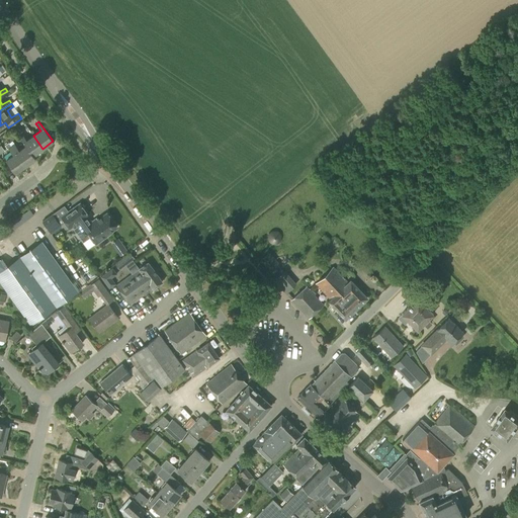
[(10,139),(16,134),(12,130),(6,135),(10,139)]
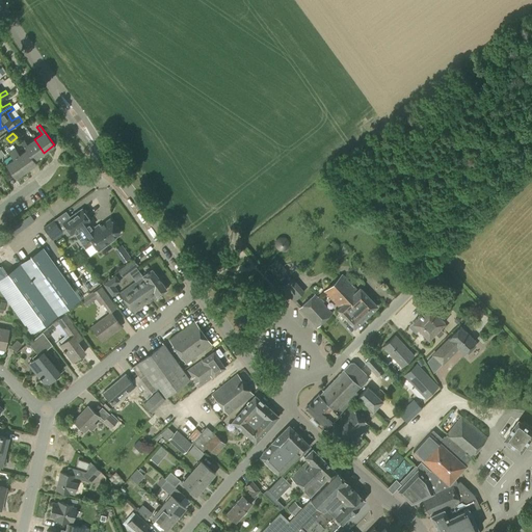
[(44,153),(34,139),(27,143),(22,137),(19,139),(26,150),(27,150),(33,159),(44,153)]
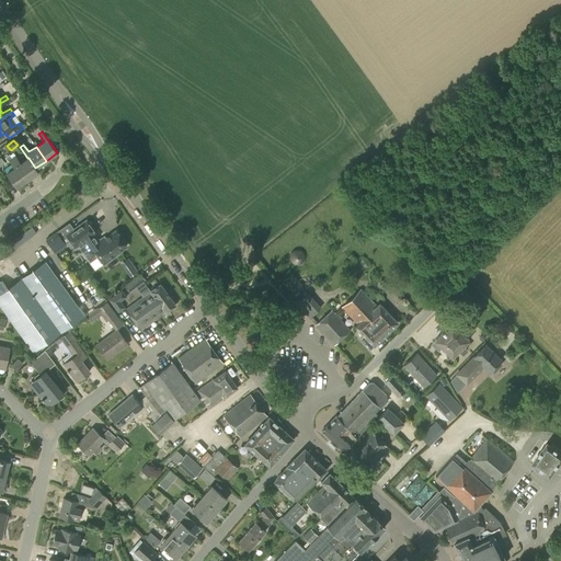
[(29,158),(27,158),(21,163),(15,156),(12,158),(27,180),(38,172),(35,168),(29,158)]
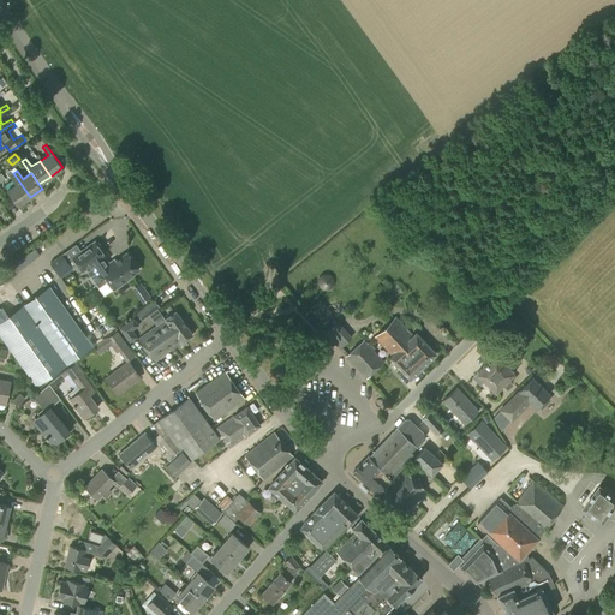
[(18,206),(30,197),(13,173),(10,175),(16,184),(6,190),(18,206)]
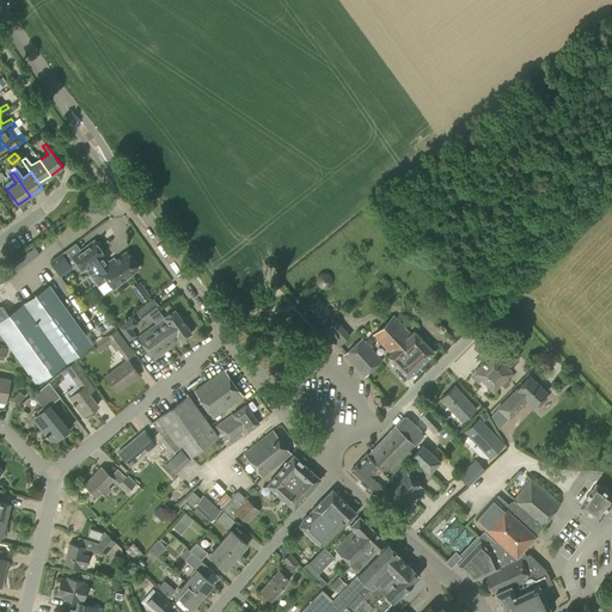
[(93,240),(72,256),(81,270),(85,267),(98,285),(110,276),(117,286),(129,276),(128,275),(138,268),(127,251),(115,259),(114,258),(106,263),(104,259),(102,261),(99,257),(103,255),(93,240)]
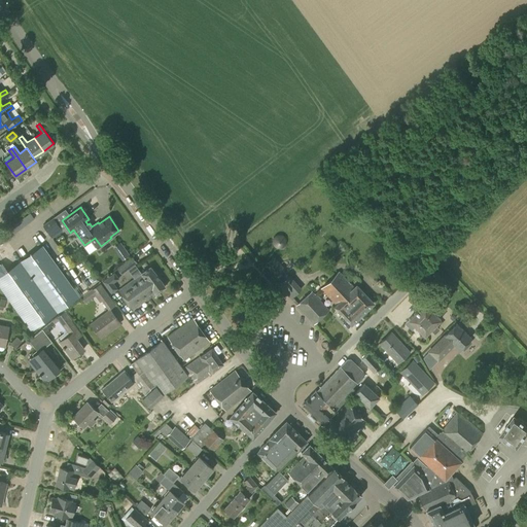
[(30,213),(20,221),(23,226),(34,218),(30,213)]
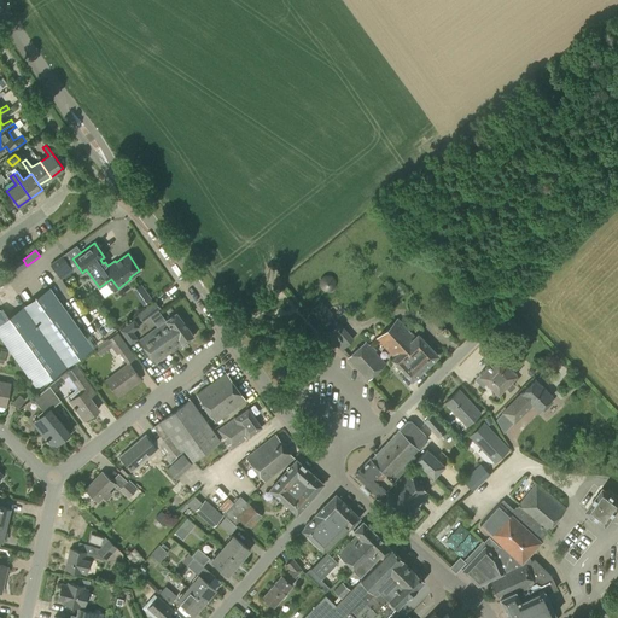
[(63,255),(50,264),(60,279),(74,270),(73,269),(63,255)]
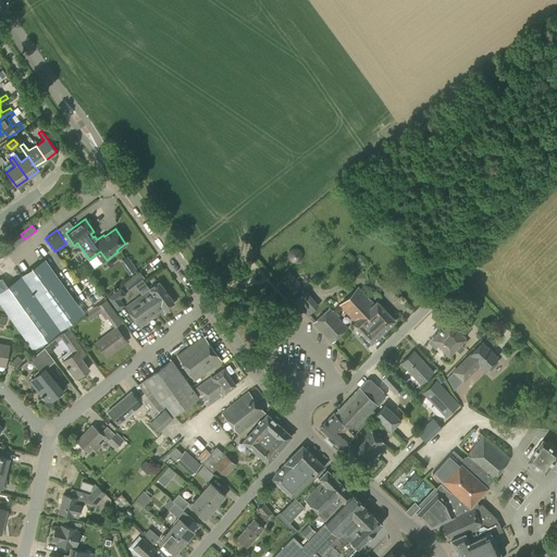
[(84,313),(44,259),(21,275),(4,286),(0,280),(0,302),(34,349),(84,313)]
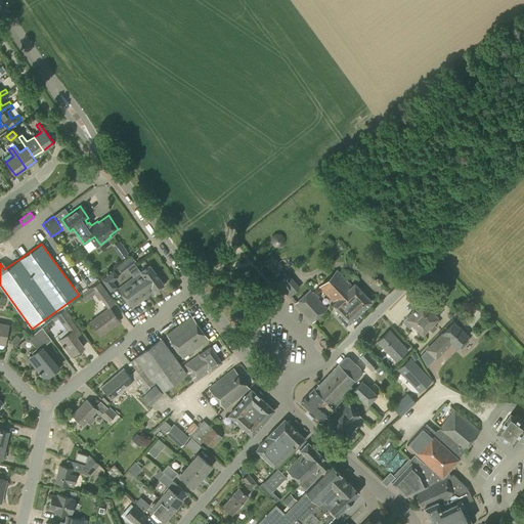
[(125,250),(118,255),(121,259),(128,254),(125,250)]
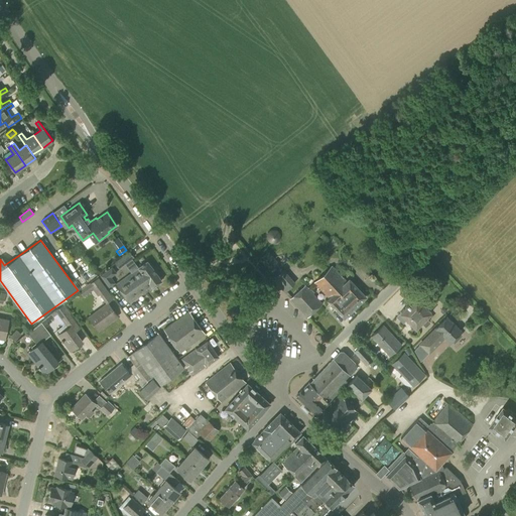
[(120,258),(124,264),(134,257),(129,251),(120,258)]
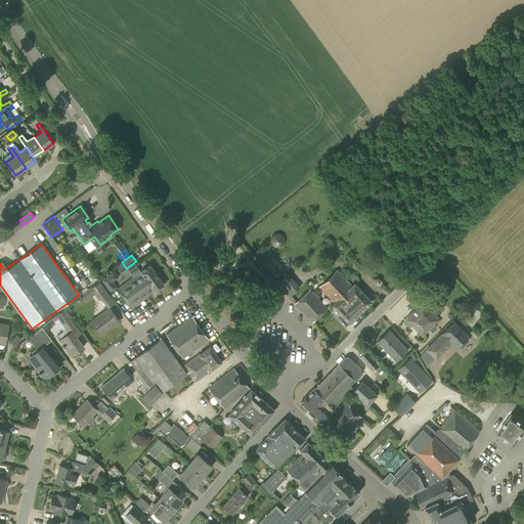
[(262,262),(273,275),(281,268),(270,255),(262,262)]
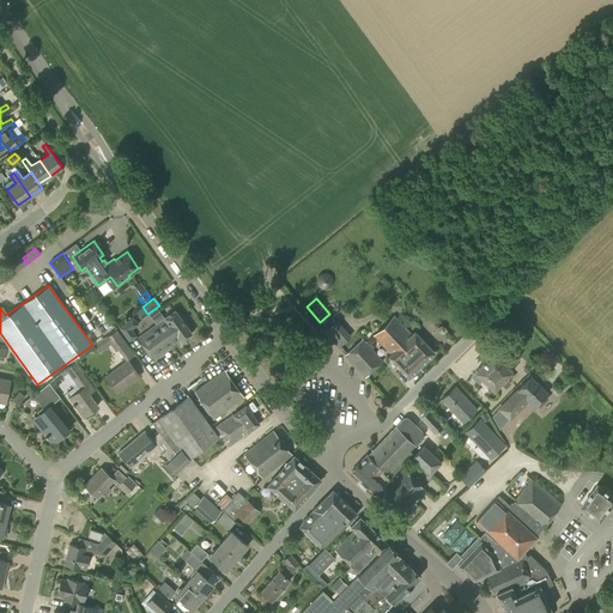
[(141,320),(147,314),(143,307),(135,313),(141,320)]
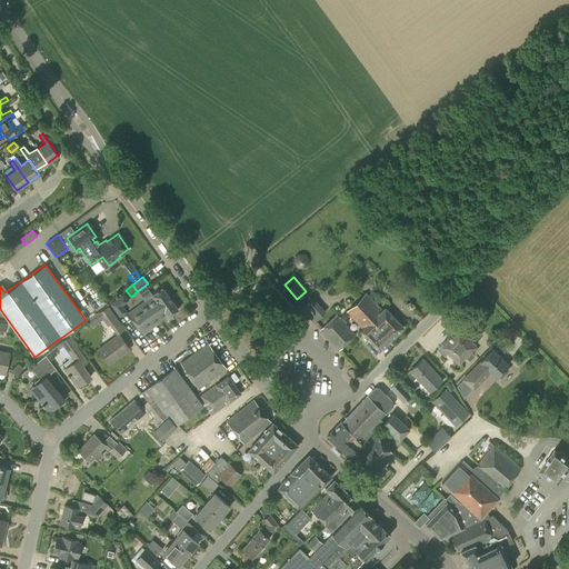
[(145,301),(159,322),(168,316),(168,317),(178,309),(162,288),(152,295),(152,296),(145,301)]
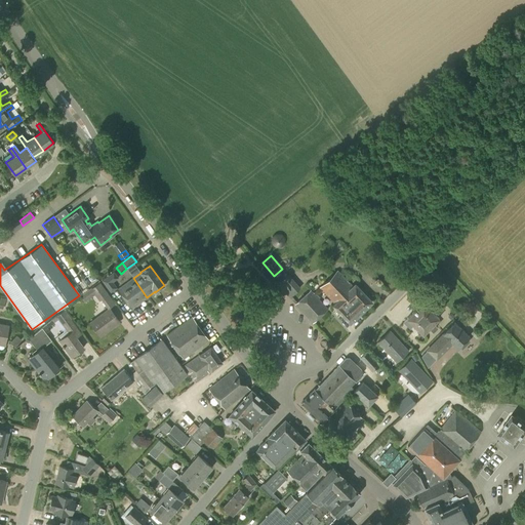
[(352,286),(337,271),(320,287),(330,297),(328,299),(332,305),(350,323),(372,301),(355,284),(352,286)]
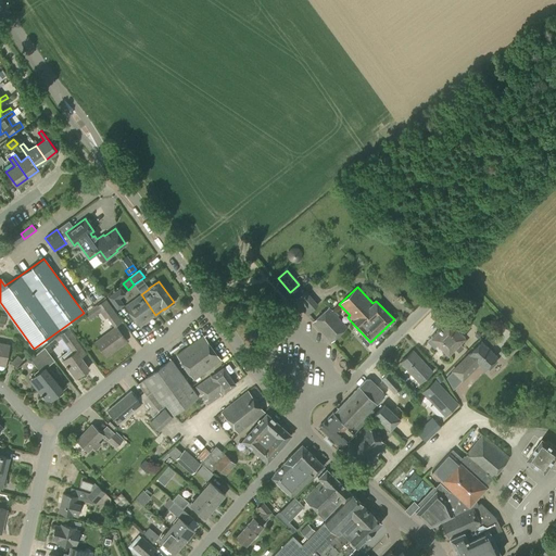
[(116,310),(124,305),(119,299),(125,294),(121,288),(108,298),(116,310)]
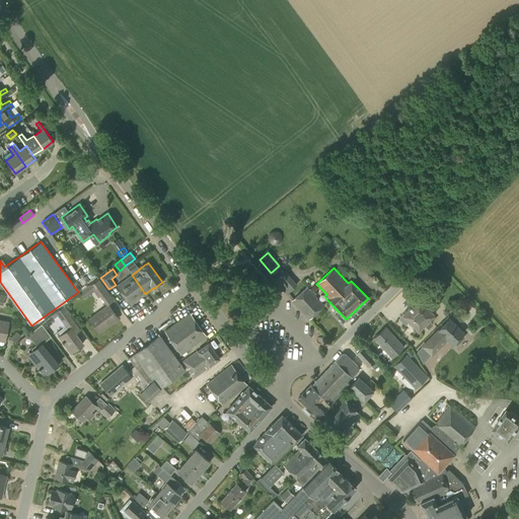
[(286,294),(297,285),(284,271),(274,280),(286,294)]
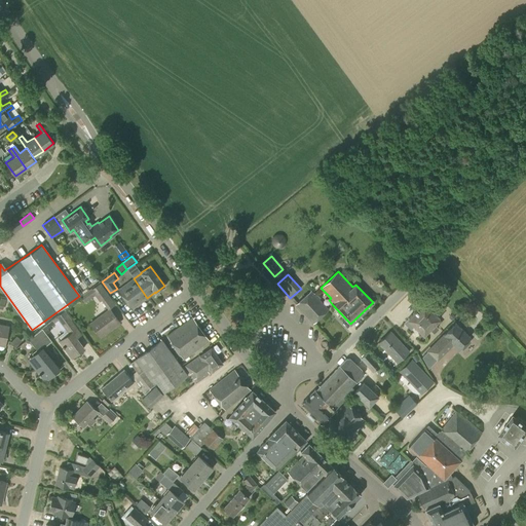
[(133,308),(147,298),(134,278),(118,290),(133,308)]
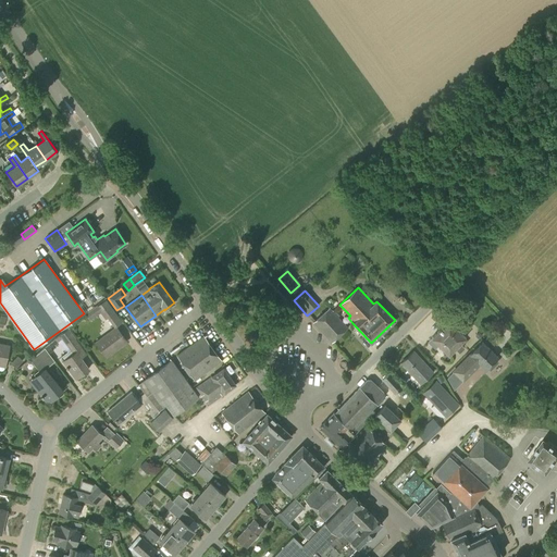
[(106,299),(90,311),(94,317),(100,312),(104,320),(115,312),(106,299)]
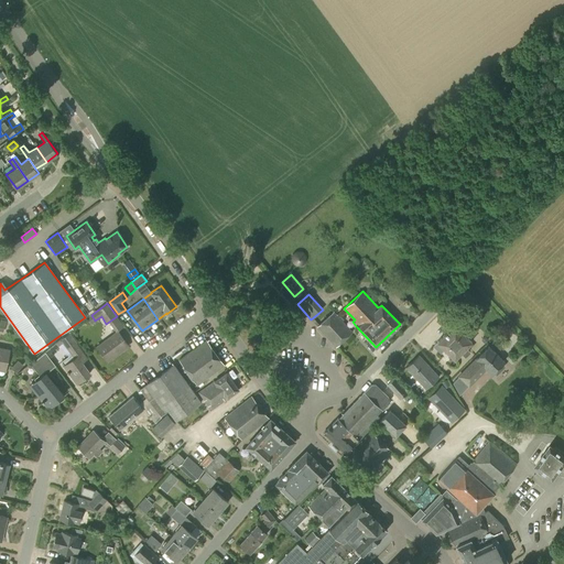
[(336,347),(351,332),(333,312),(317,326),(336,347)]
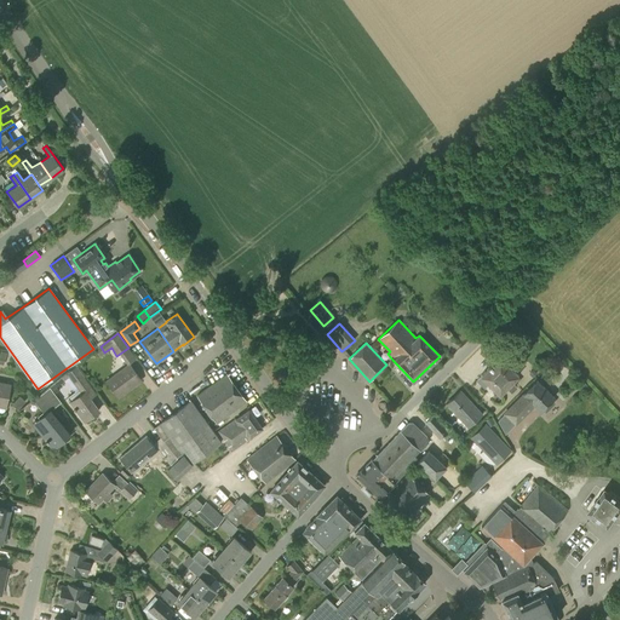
[(104,352),(101,346),(93,350),(98,357),(104,352)]
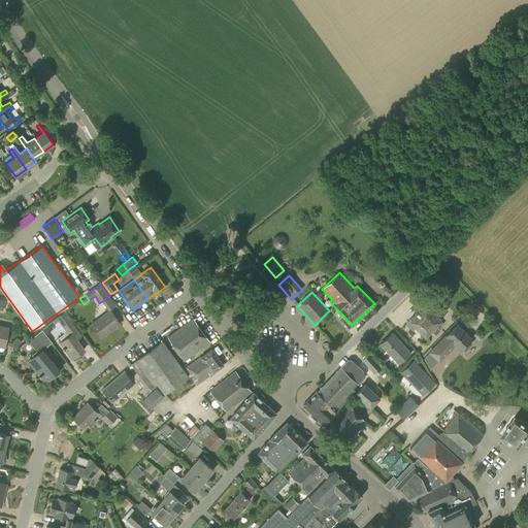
[(435,307),(429,300),(415,315),(430,331),(431,330),(435,333),(440,328),(436,325),(440,320),(432,310),(435,307)]
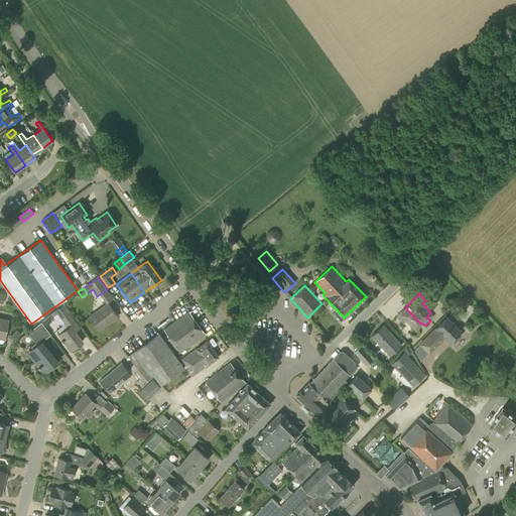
[(98,331),(117,316),(108,303),(88,317),(98,331)]
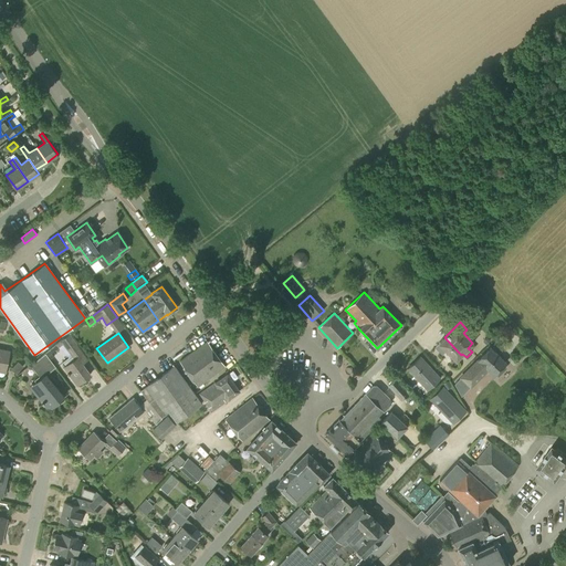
[(88,359),(70,334),(45,354),(50,359),(54,356),(52,353),(62,344),(71,356),(62,363),(64,367),(76,385),(90,375),(82,364),(88,359)]
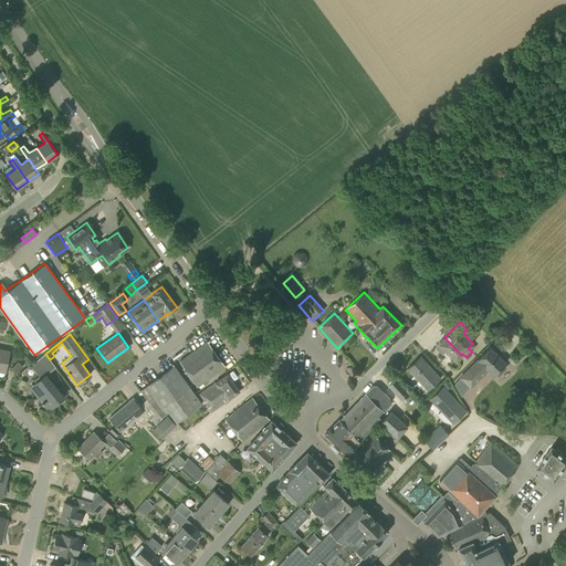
[(456,360),(461,355),(444,337),(438,343),(435,347),(442,355),(446,350),(456,360)]
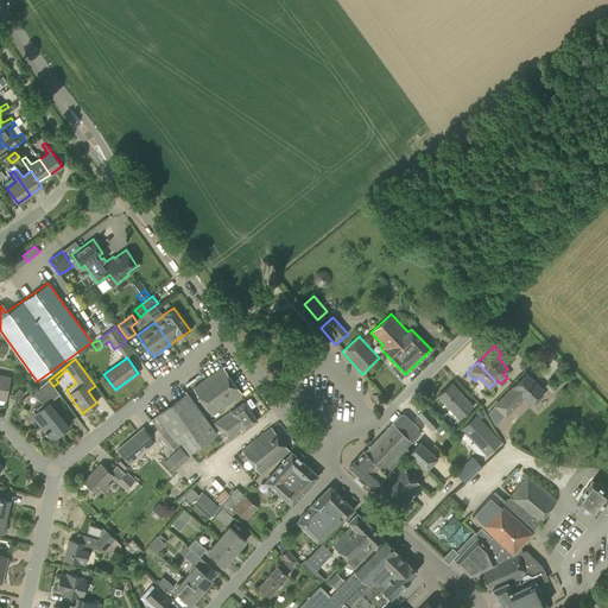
[(211,415),(241,393),(222,367),(192,388),(211,415)]
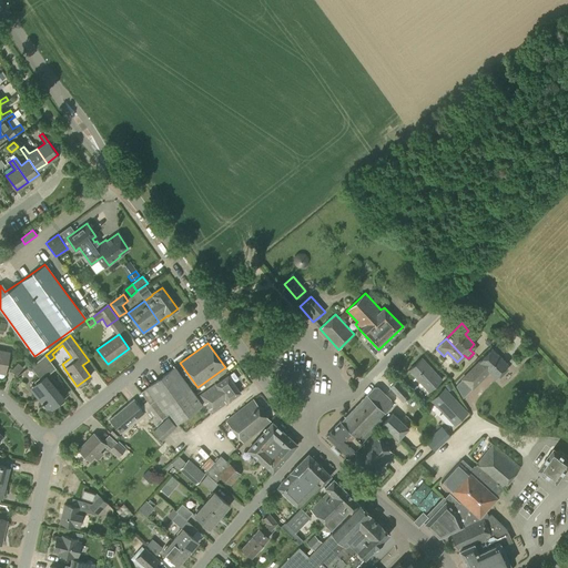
[(499,377),(508,368),(506,367),(508,364),(492,347),(460,378),(473,391),(489,373),(495,377),(497,375),(499,377)]
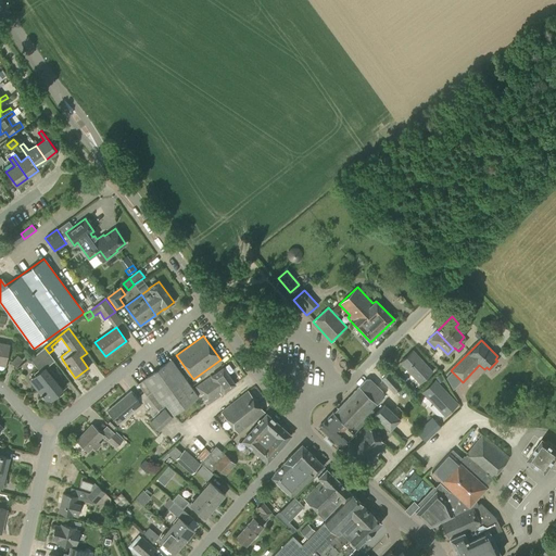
[(0,342),(0,364),(5,366),(10,344),(0,342)]
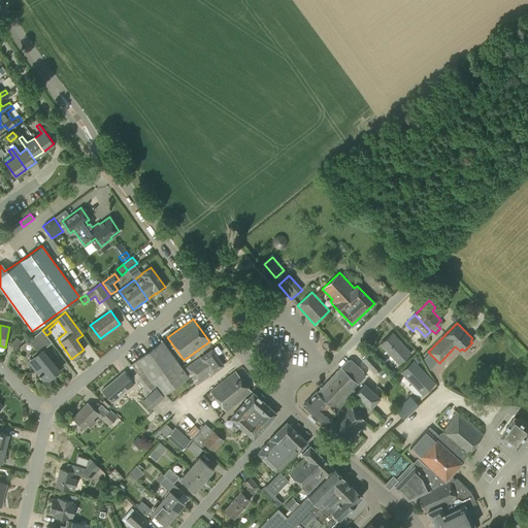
[(60,369),(47,355),(50,353),(45,348),(52,342),(42,330),(33,337),(42,349),(28,361),(44,382),(60,369)]
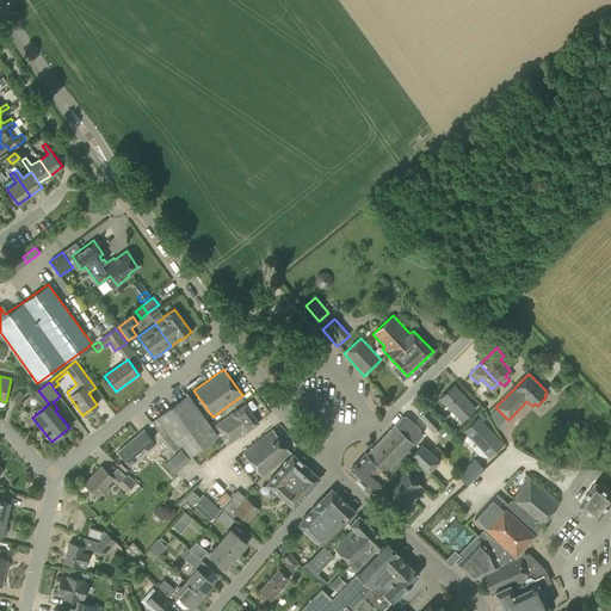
[(461,420),(474,408),(454,386),(439,397),(461,420)]
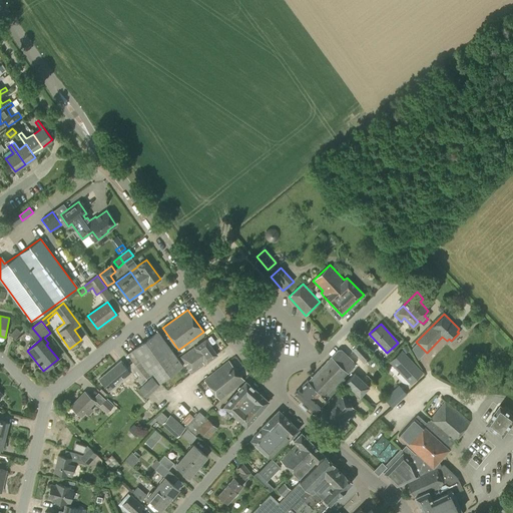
[(159,383),(182,366),(157,332),(131,351),(139,362),(135,365),(145,379),(152,374),(159,383)]
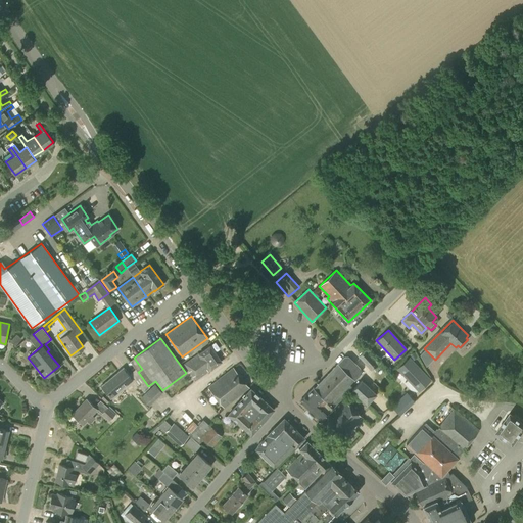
[(195,379),(221,362),(209,345),(185,364),(195,379)]
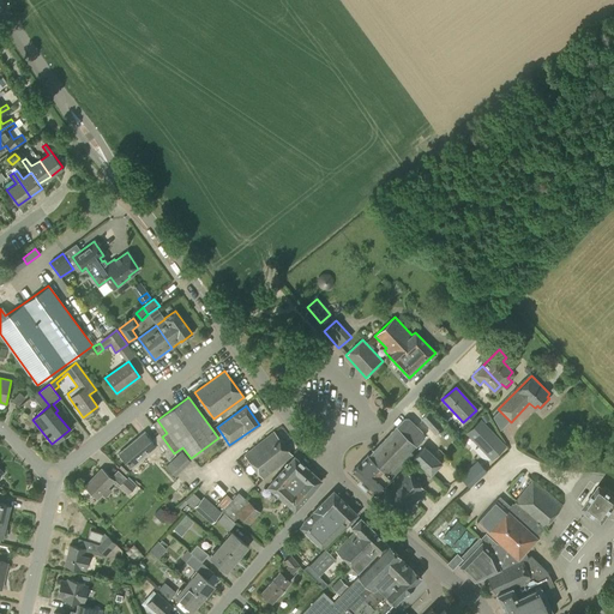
[(445,427),(449,423),(435,407),(431,411),(445,427)]
